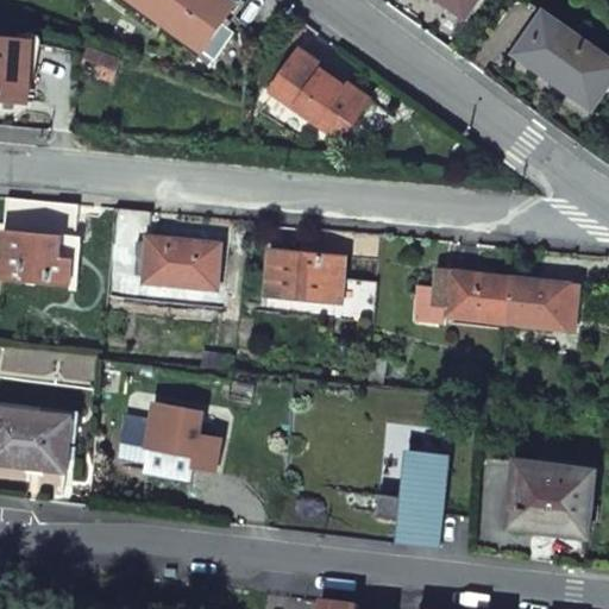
[(131,0),(203,52),(199,58),(208,67),(214,60),(217,61),(236,35),(224,25),(238,5),(231,0),(131,0)]
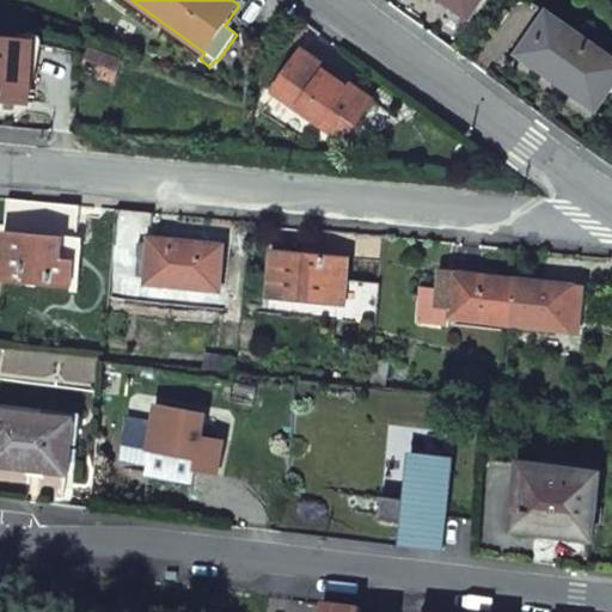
[(481,0),(445,0),(446,0),(450,0),(470,14),(481,0)]
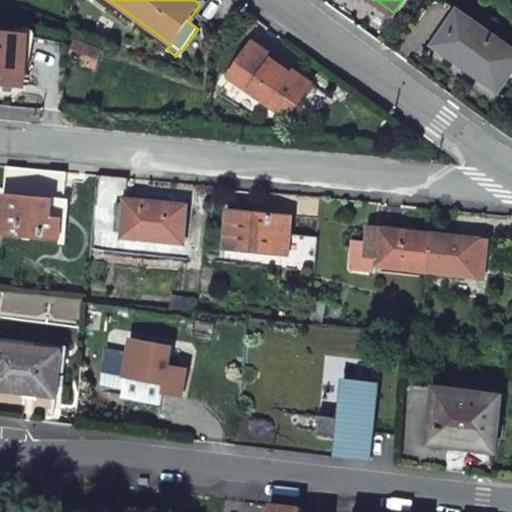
[(511,51),(460,14),(436,47),(467,70),(499,93),(511,74),(511,51)]
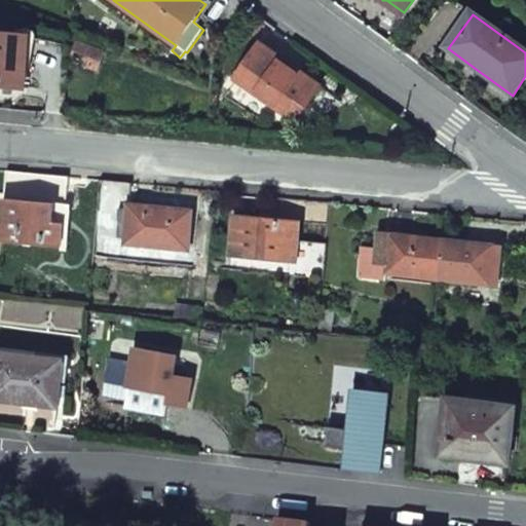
[(29,37),(0,34),(0,84),(25,87),(29,37)]
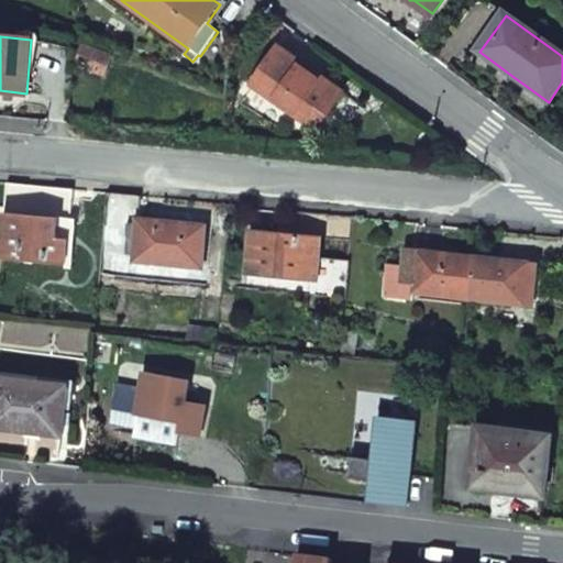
[(84,48),(77,65),(105,76),(111,57),(84,48)]
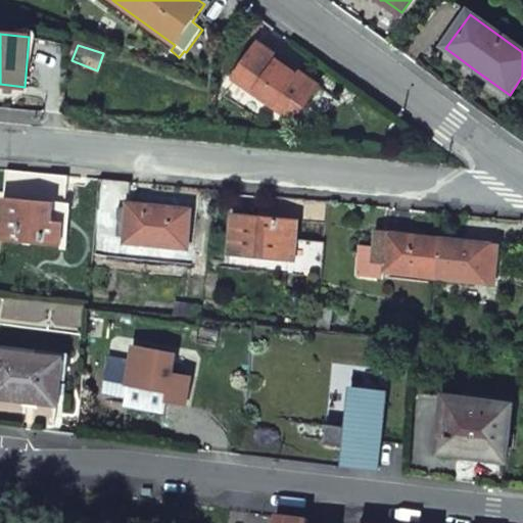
[(259,45),(234,81),(281,114),(291,100),(303,108),(311,98),(319,88),(259,45)]
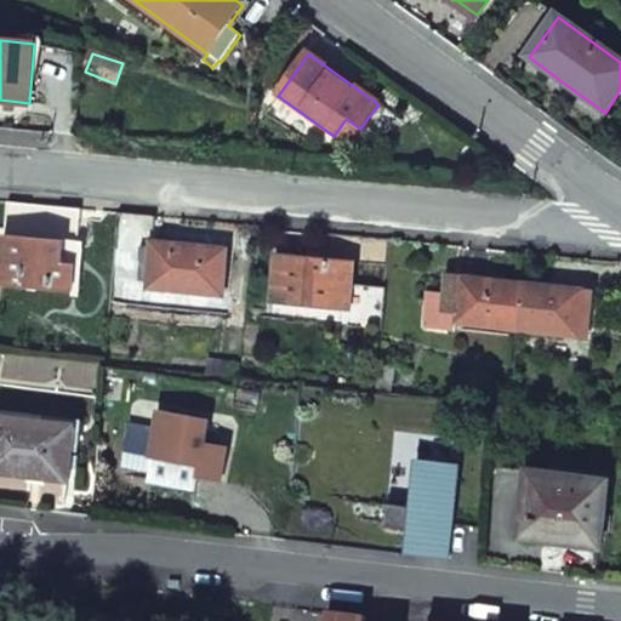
[(81,211),(9,204),(6,237),(67,240),(79,241),(80,226),(81,211)]
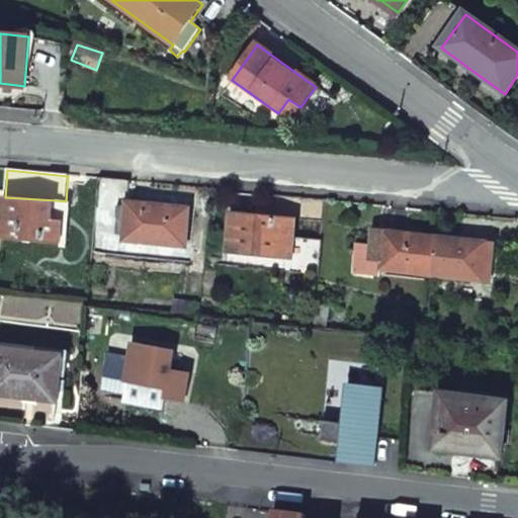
[(130,181),(99,179),(97,207),(118,210),(118,205),(127,206),(127,202),(130,181)]
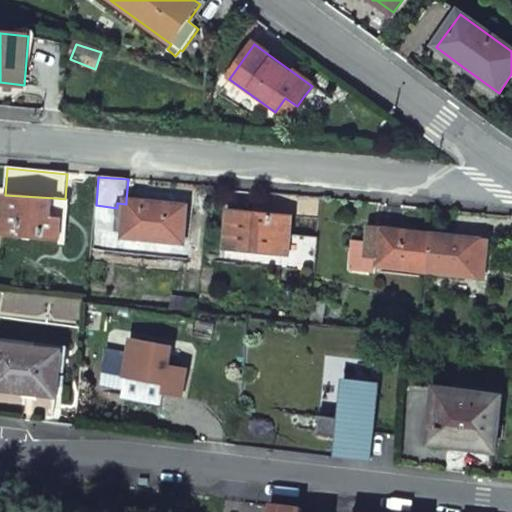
[(55,198),(5,195),(2,236),(62,240),(64,217),(54,216),(55,198)]
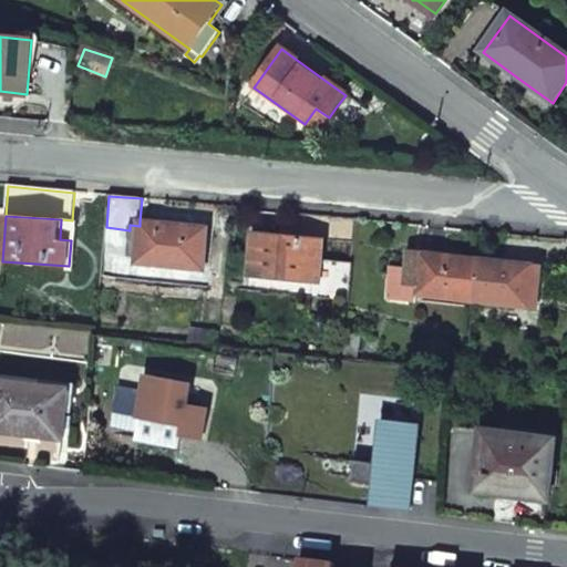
[(174,225),(140,222),(140,226),(130,225),(130,230),(129,238),(138,240),(136,264),(204,270),(208,228),(174,225)]
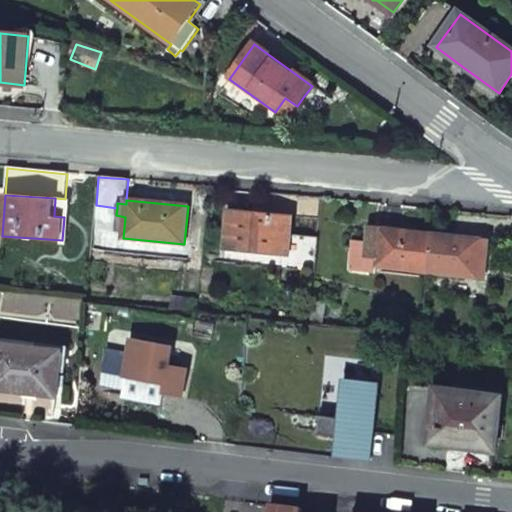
[(260,214),(229,211),(225,250),(280,255),(282,236),(290,237),(292,217),(260,214)]
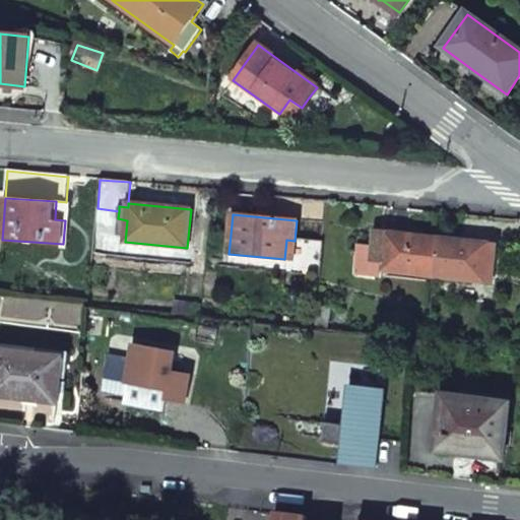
[(434,276),(439,239),(407,235),(376,232),(372,262),(383,263),(382,271),(383,271),(434,276)]
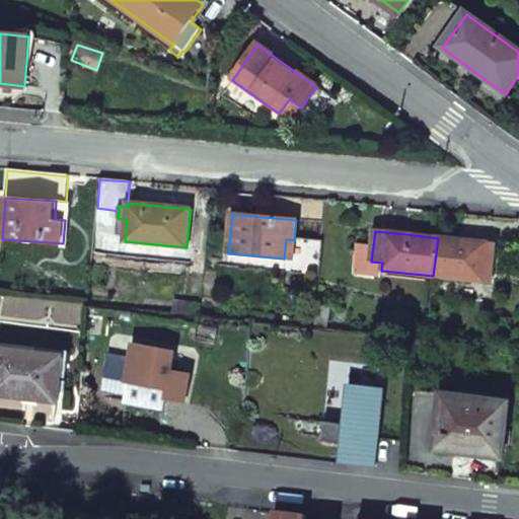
[(463,241),(438,238),(433,276),(486,283),(489,244),(463,241)]
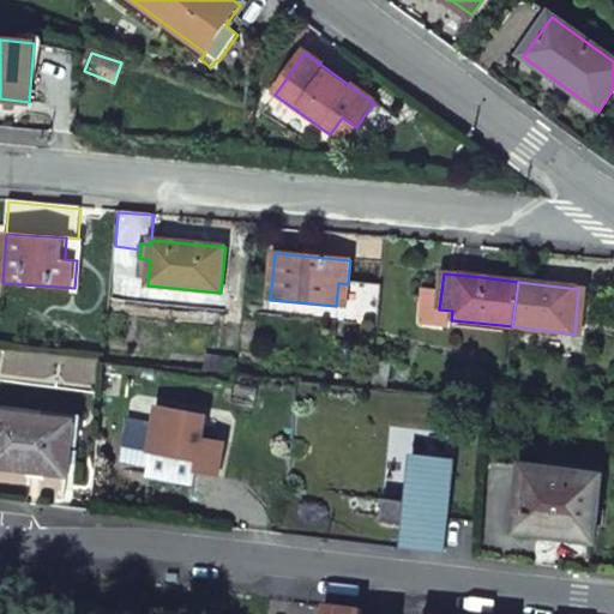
[(452,311),(439,309),(421,307),(419,326),(451,330),(452,320),(451,320),(452,311)]
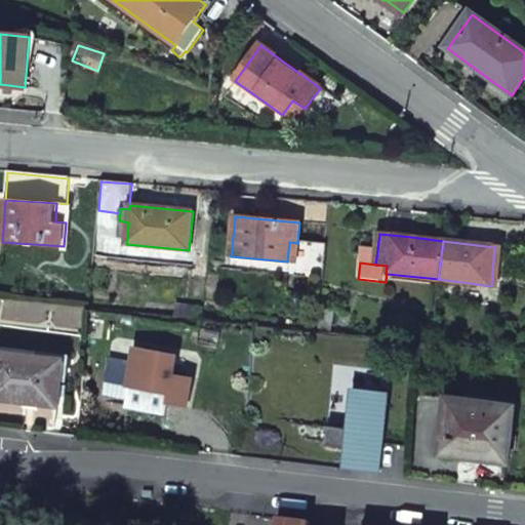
[(192,309),(175,307),(175,316),(191,318),(192,309)]
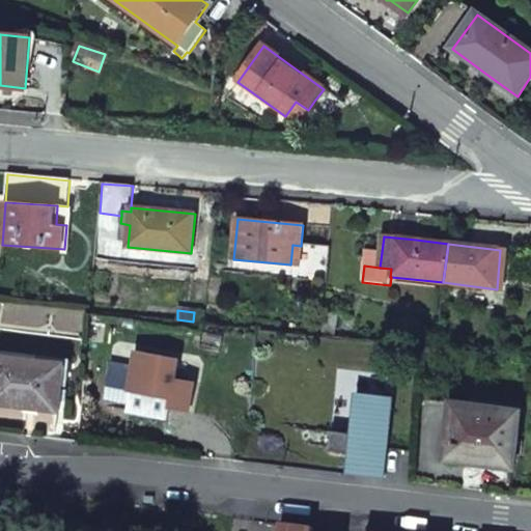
[(339,315),(328,312),(323,335),(335,336),(339,315)]
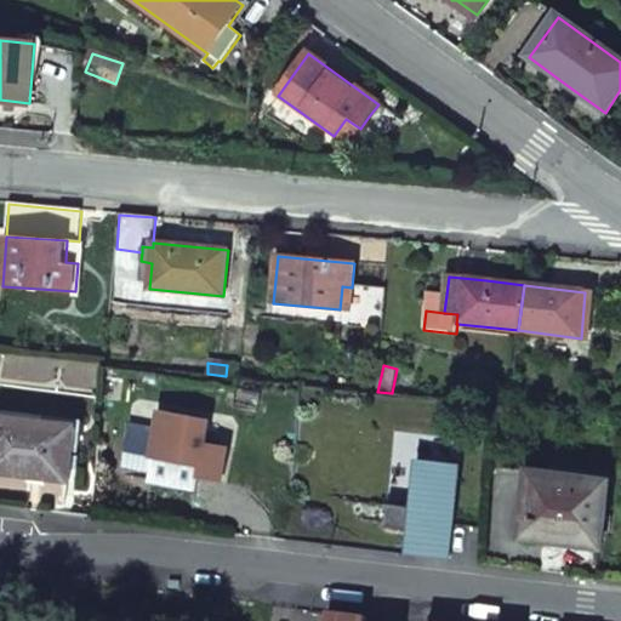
[(160,410),(152,457),(200,467),(198,477),(222,482),(228,446),(206,443),(210,420),(160,410)]
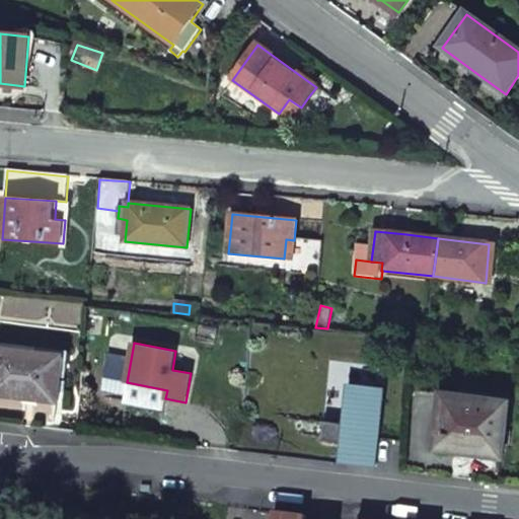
[(63,356),(0,348),(0,384),(40,389),(39,399),(48,400),(58,402),(63,356)]
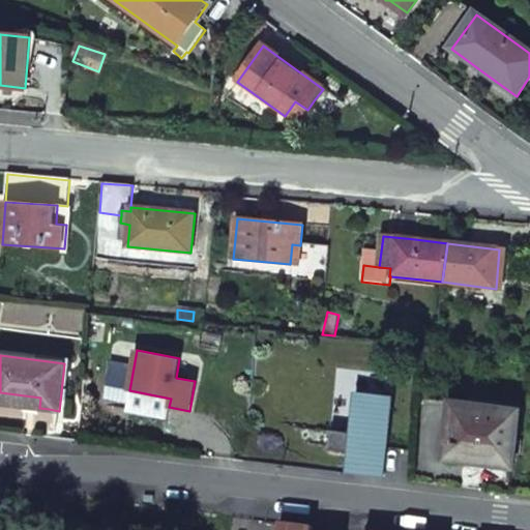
[(358,453),(355,473),(383,476),(391,396),(357,392),(353,433),(331,430),(329,450),(358,453)]
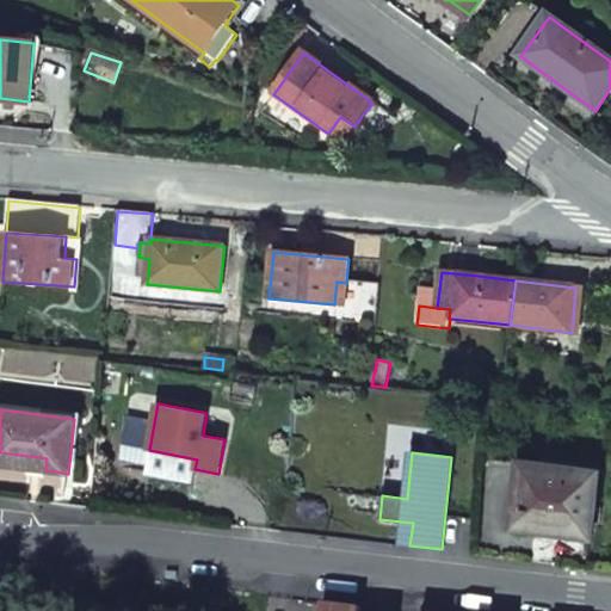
[(599,473),(520,462),(512,529),(538,532),(539,522),(565,525),(591,529),(599,473)]
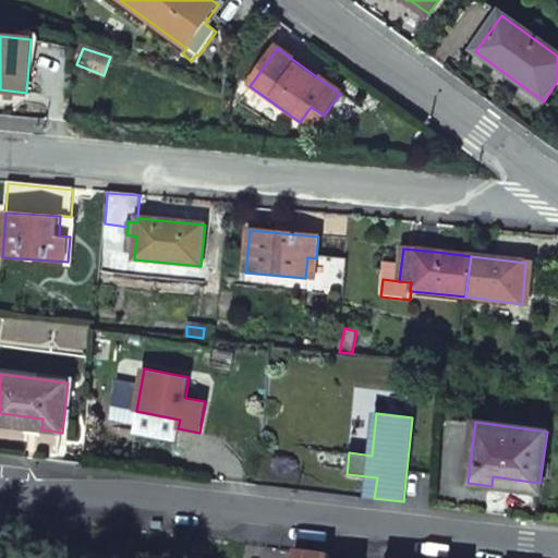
[(370,476),(366,497),(374,498),(377,477),(370,476)]
